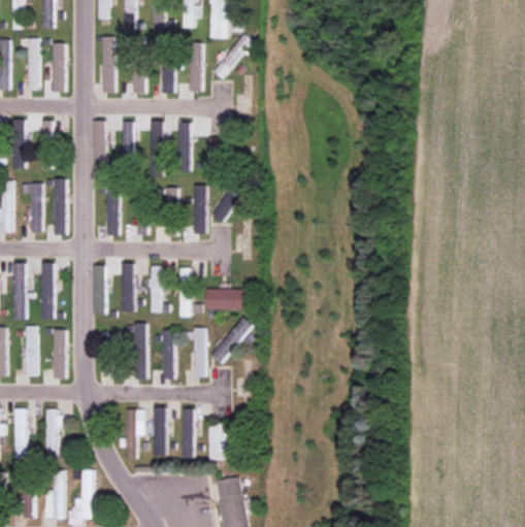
[(22,0),(11,0),(12,30),(23,30),(22,0)]
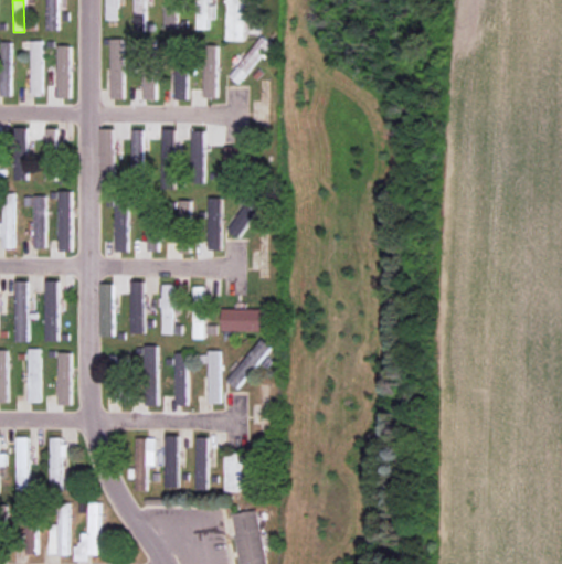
[(44,0),(44,31),(55,31),(55,0),(44,0)]
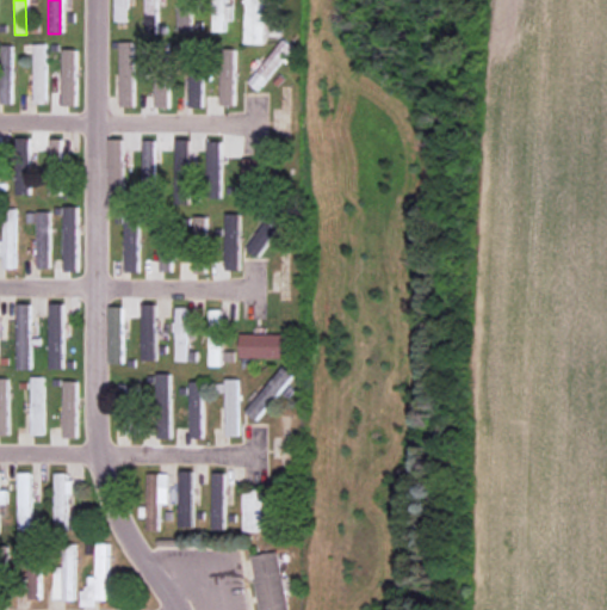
[(124,23),(124,0),(111,0),(112,23),(124,23)]
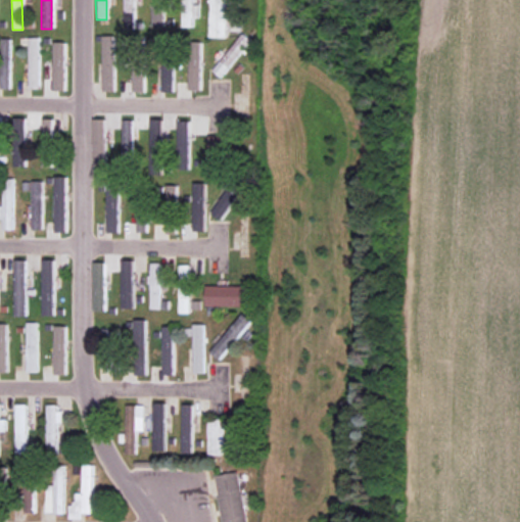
[(122,0),(123,30),(133,30),(132,0),(122,0)]
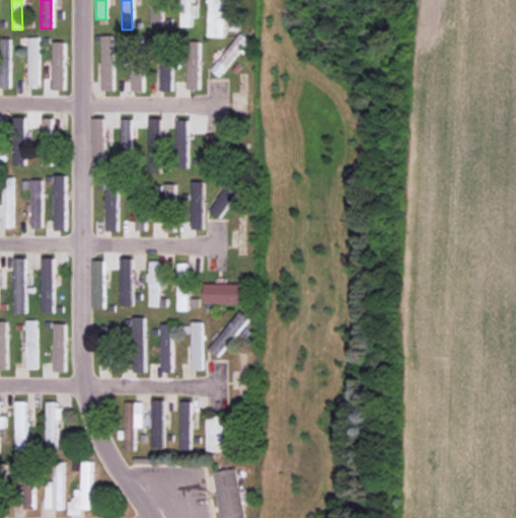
[(162,0),(149,0),(150,27),(163,27),(162,0)]
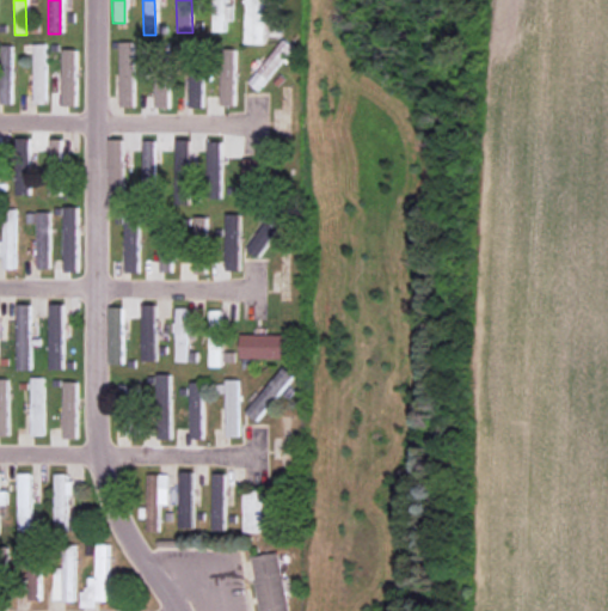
[(228,23),(227,0),(209,0),(210,34),(223,32),(223,23),(228,23)]
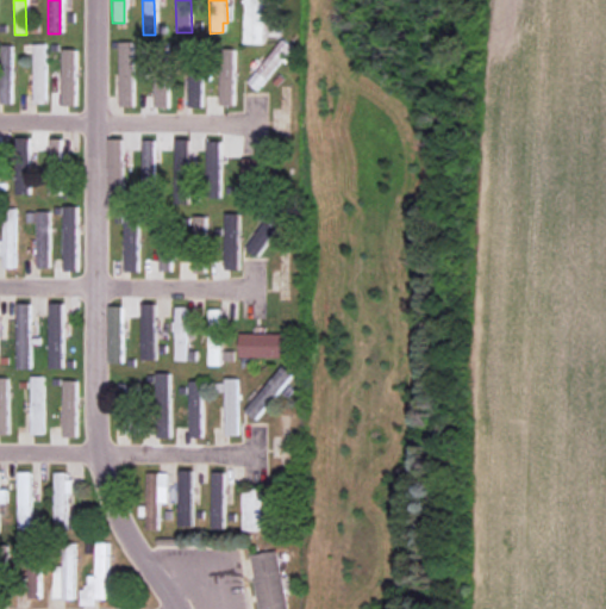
[(117,43),(118,109),(132,107),(131,43),(117,43)]
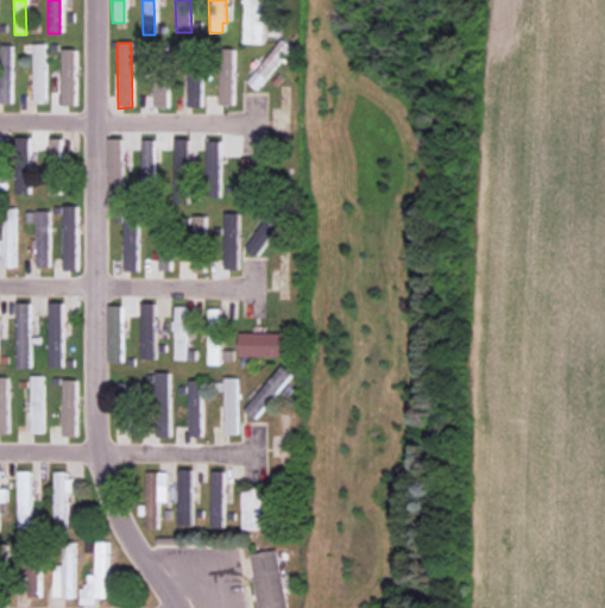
[(43,44),(31,44),(32,105),(44,104),(43,44)]
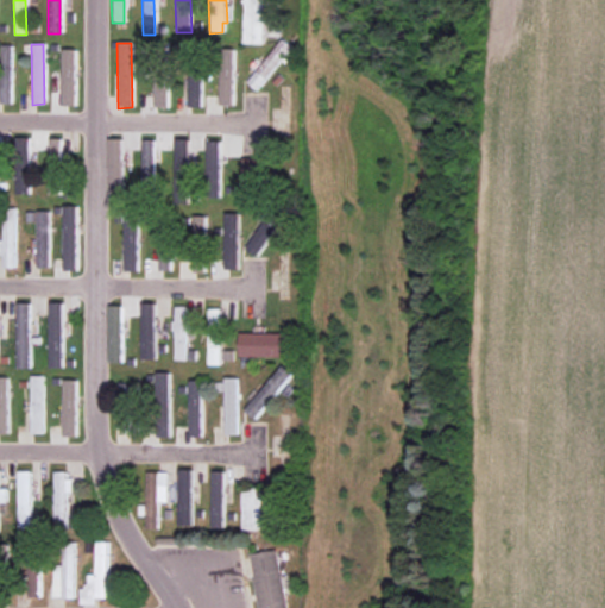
[(10,46),(0,46),(0,70),(11,69),(10,46)]
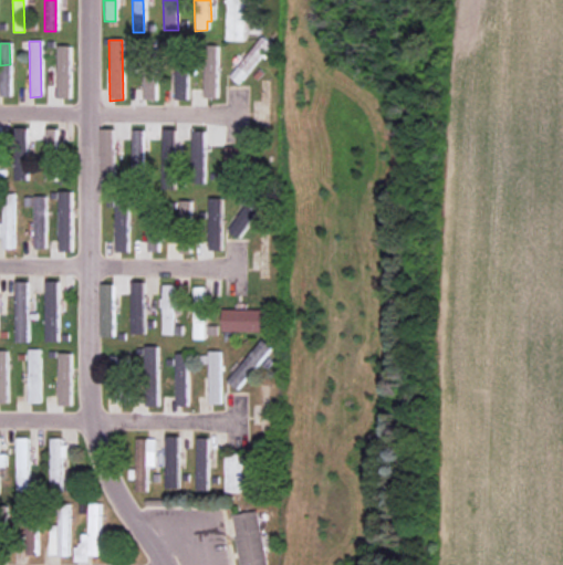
[(55,100),(69,100),(70,46),(56,46),(55,100)]
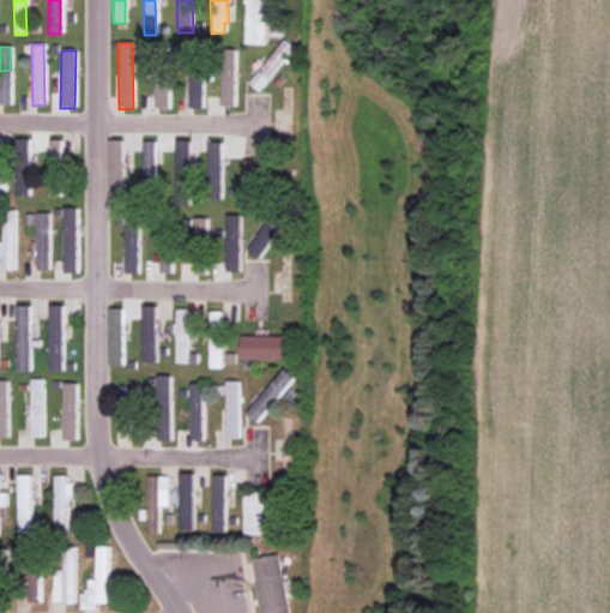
[(235,107),(234,61),(219,61),(221,108),(235,107)]
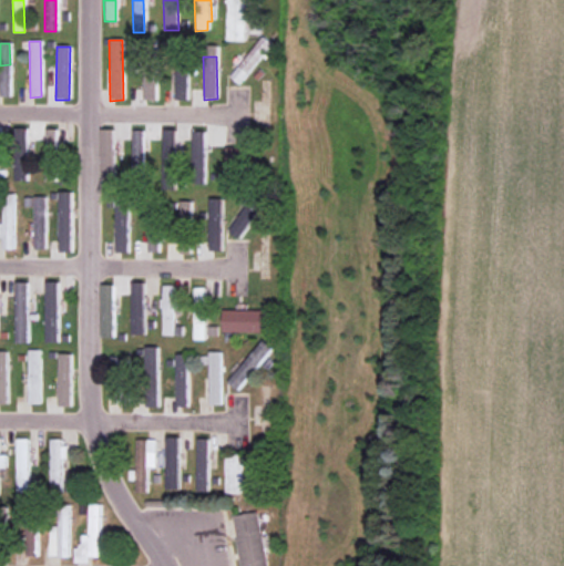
[(173,101),(185,101),(186,65),(174,65),(173,101)]
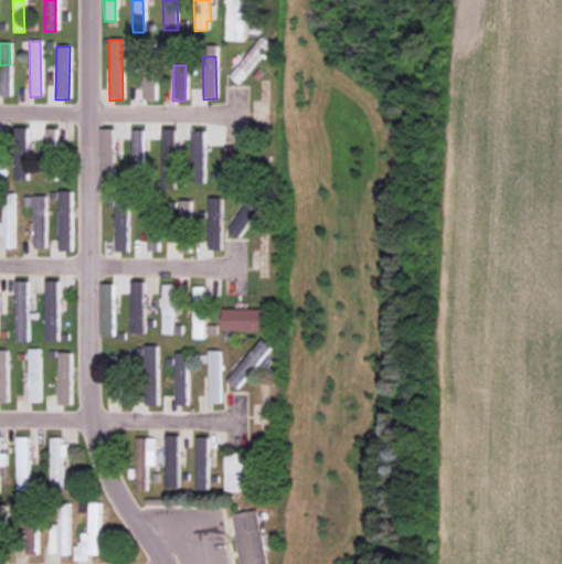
[(0,97),(9,97),(9,72),(0,72),(0,97)]
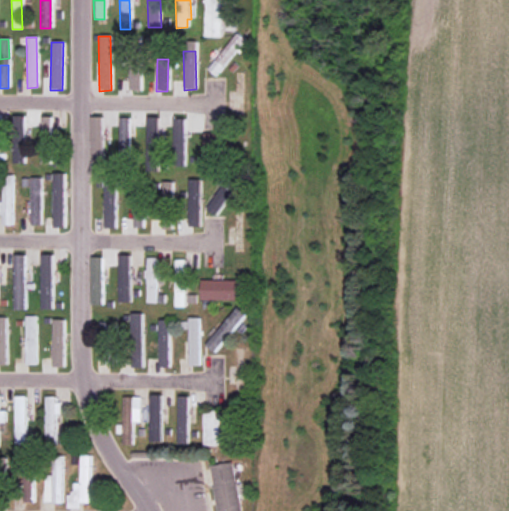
[(129,91),(140,91),(140,65),(128,65),(129,91)]
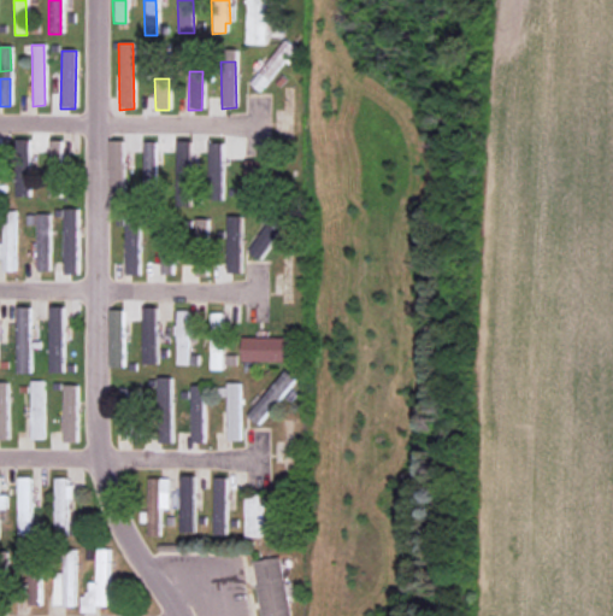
[(29,140),(13,140),(13,160),(28,162),(29,140)]
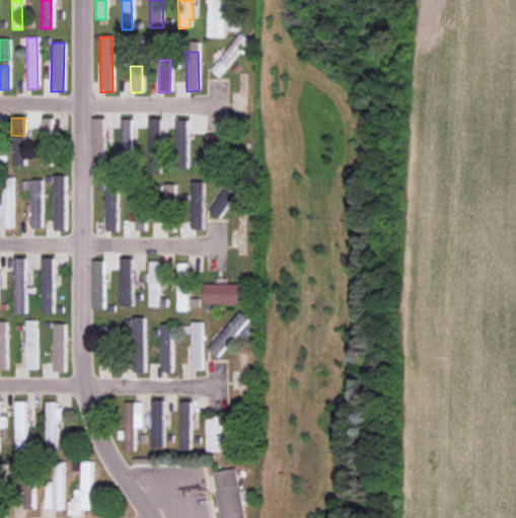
[(40,166),(56,166),(57,119),(41,119),(40,166)]
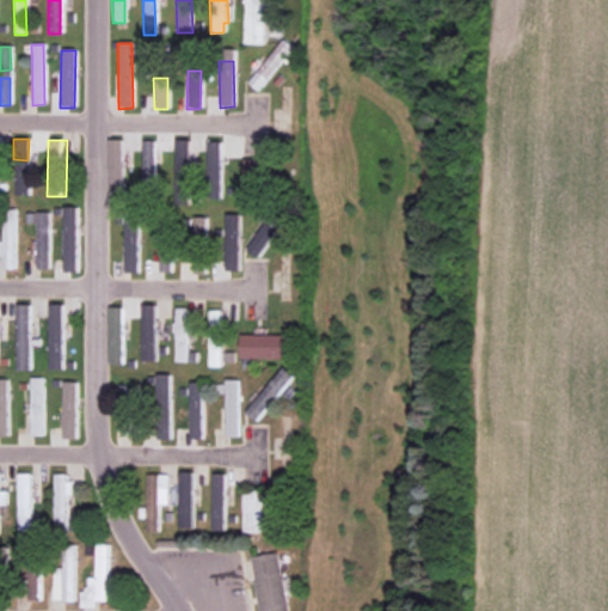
[(108,197),(122,196),(120,140),(105,140),(108,197)]
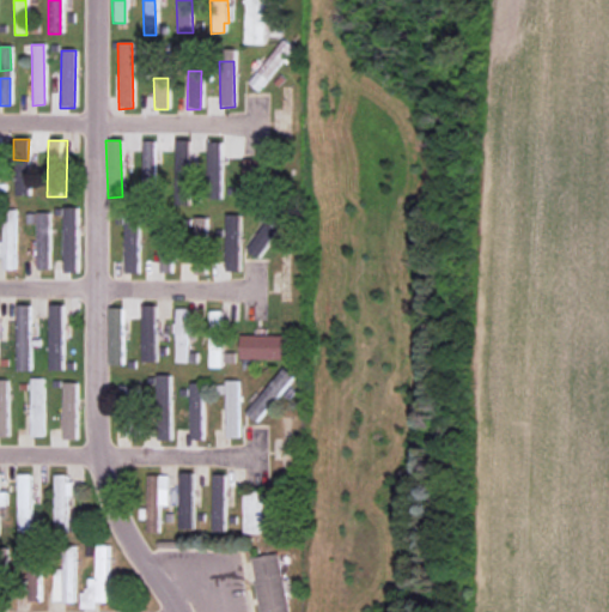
[(189,206),(189,152),(188,152),(187,140),(172,140),(172,206),(189,206)]
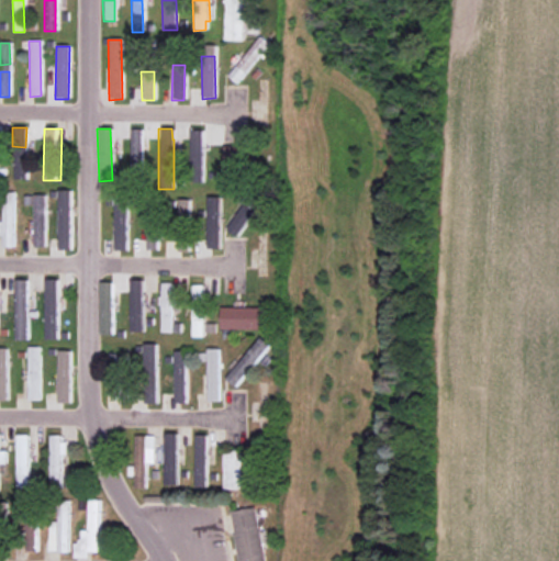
[(141,172),(140,130),(129,130),(130,174),(141,172)]
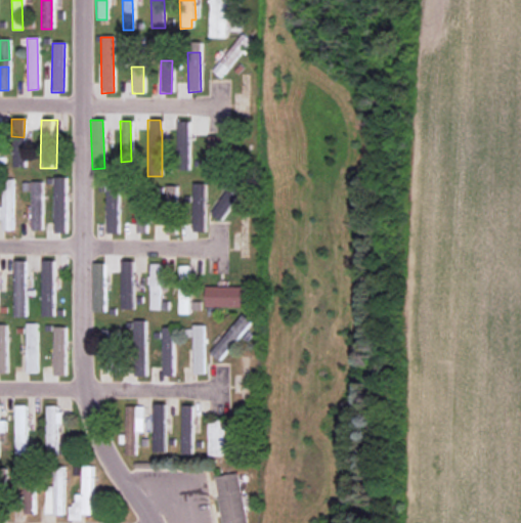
[(187,122),(175,122),(176,171),(187,171),(187,122)]
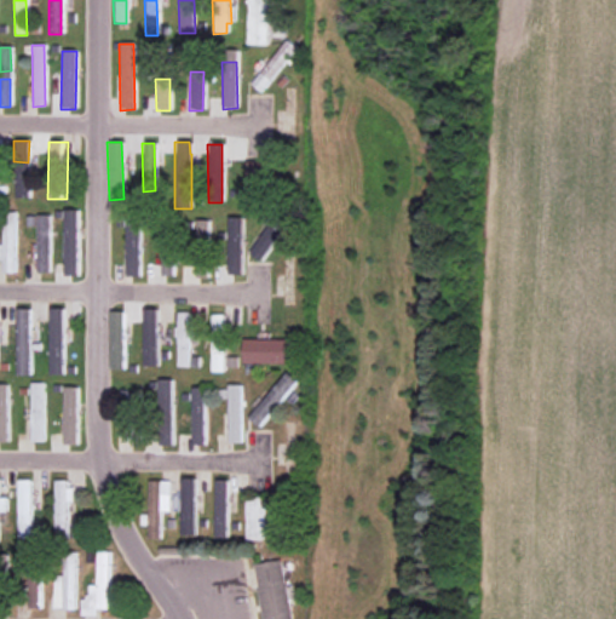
[(245,196),(266,196),(268,164),(246,162),(245,196)]
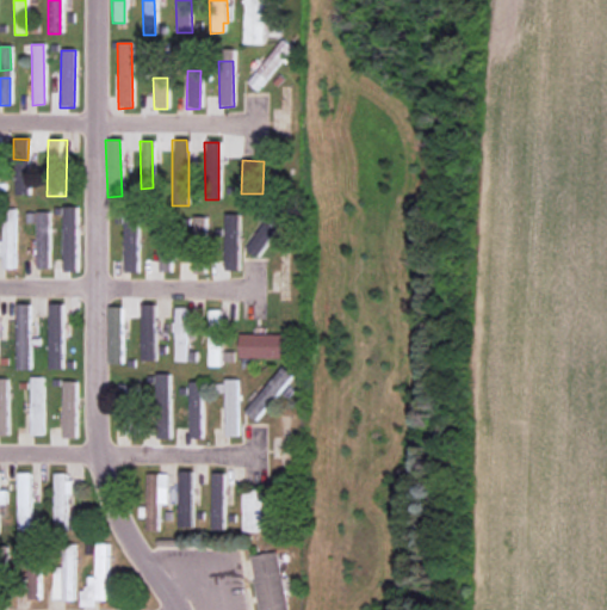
[(14,195),(30,195),(29,165),(13,165),(14,195)]
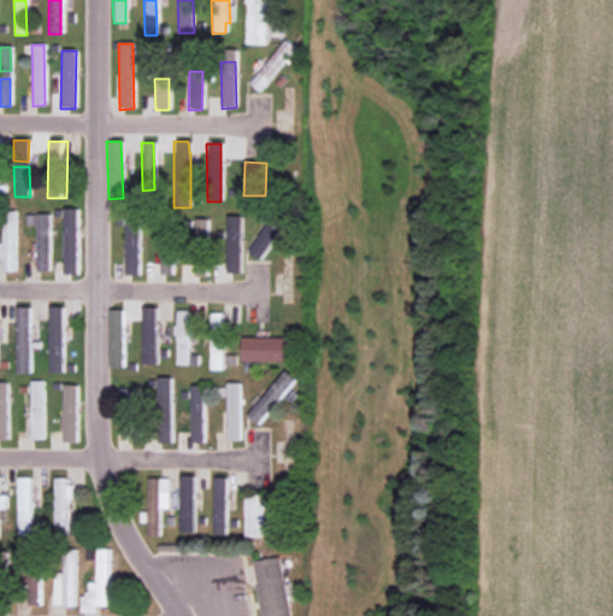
[(63,210),(62,275),(76,275),(76,210),(63,210)]
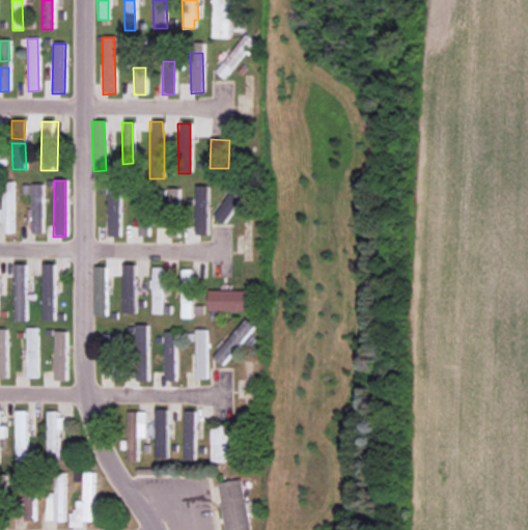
[(12,233),(11,182),(1,183),(2,210),(0,210),(0,223),(1,223),(1,234),(12,233)]
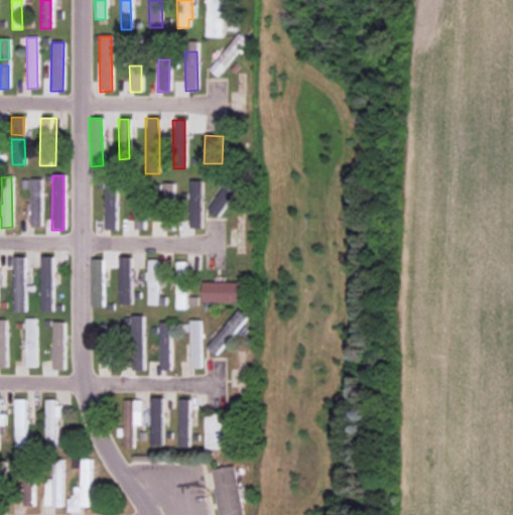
[(40,179),(29,179),(30,228),(40,228),(40,179)]
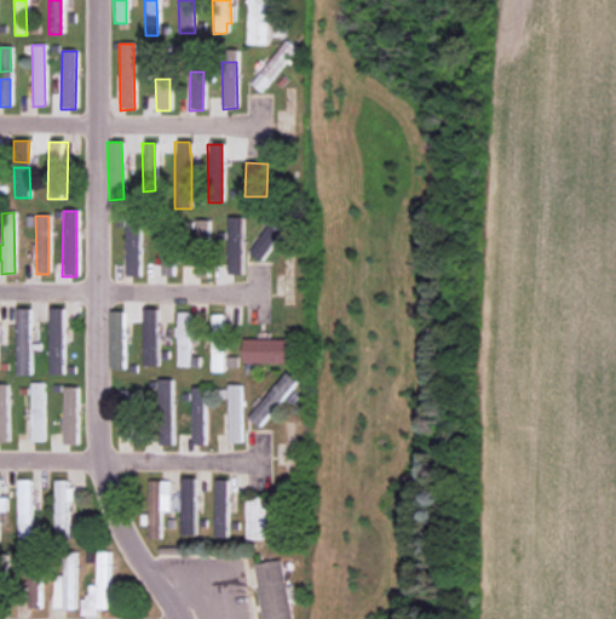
[(241,218),(225,218),(226,275),(242,275),(241,218)]
